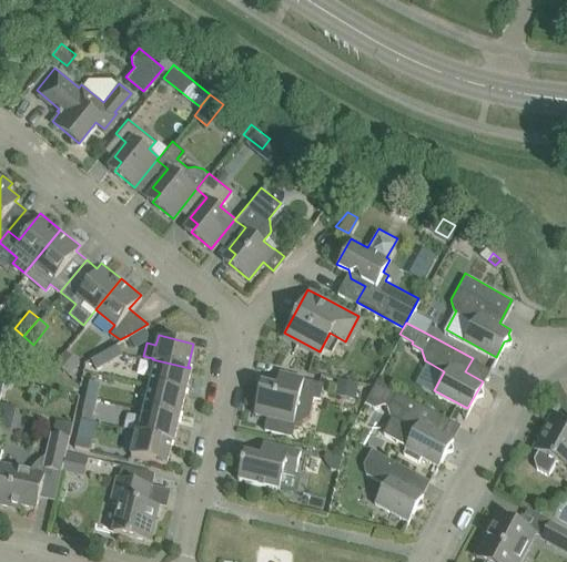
[(103,349),(108,358),(121,351),(115,343),(103,349)]
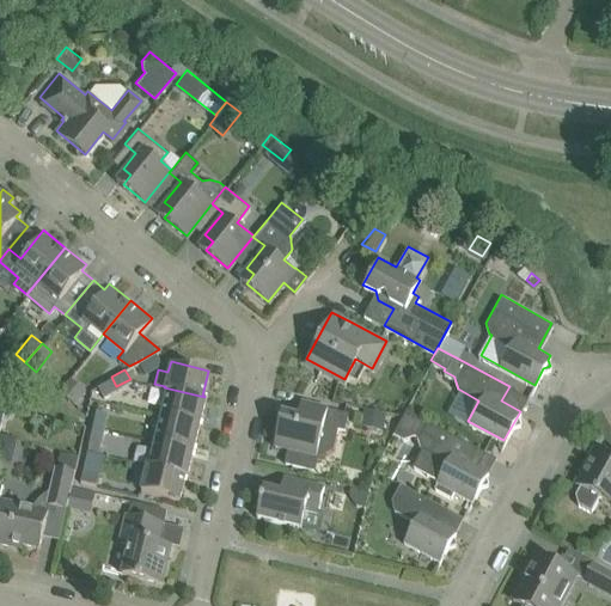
[(57,389),(74,402),(85,389),(69,374),(57,389)]
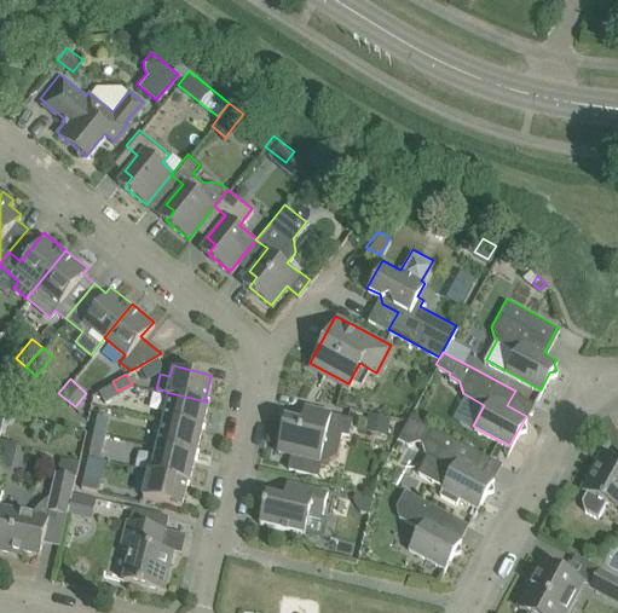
[(104,399),(117,391),(113,381),(98,388),(104,399)]
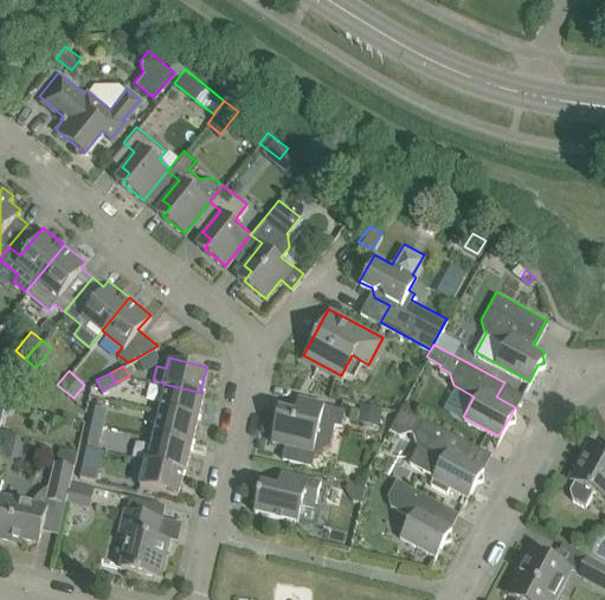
[(197,418),(203,393),(162,384),(165,385),(159,408),(197,418)]
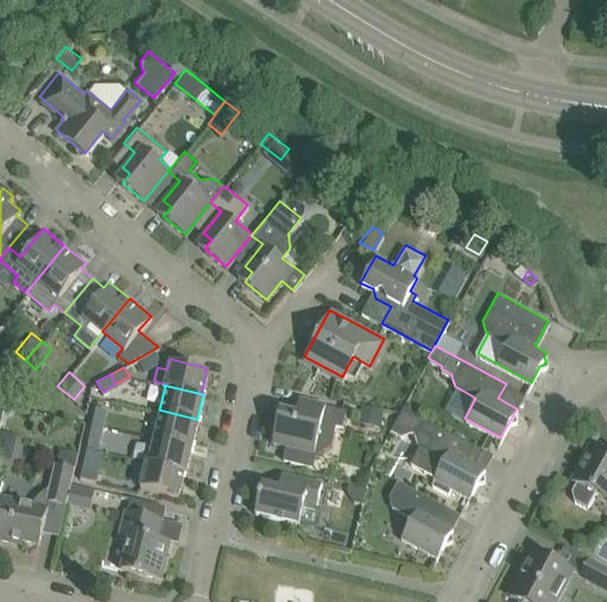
[(278,407),(271,441),(284,443),(280,457),(310,464),(317,435),(324,436),(333,431),(335,423),(341,424),(345,409),(324,404),(324,401),(307,398),(298,395),(295,412),(278,407)]
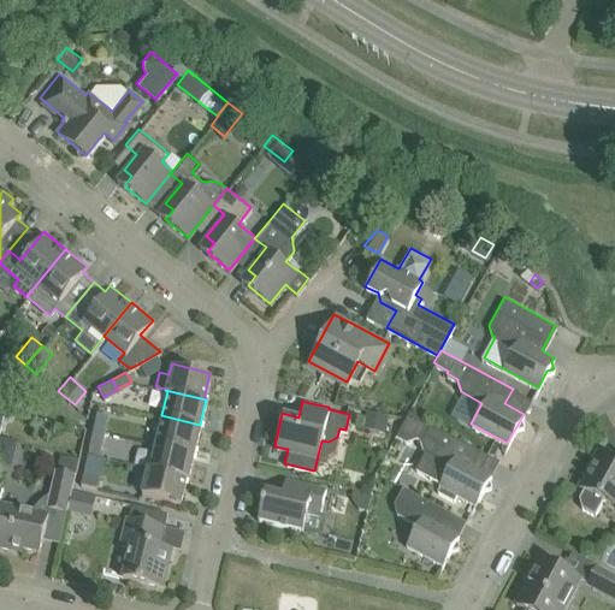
[(361,425),(384,430),(388,412),(365,407),(361,425)]
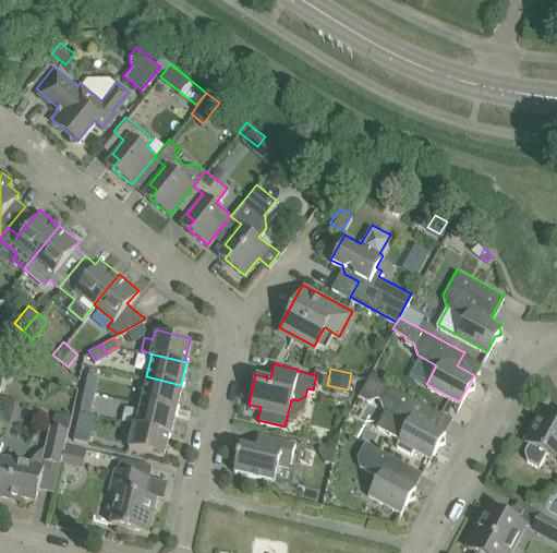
[(94,388),(97,374),(87,372),(84,386),(94,388)]
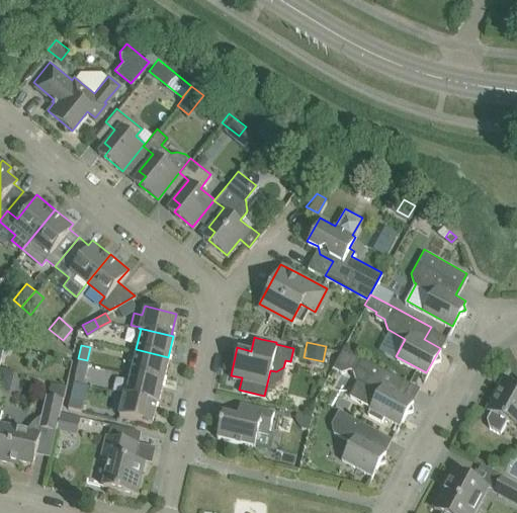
[(343,345),(332,364),(341,369),(350,366),(352,368),(355,377),(356,378),(367,383),(359,399),(369,404),(369,405),(368,407),(369,407),(367,411),(380,418),(382,414),(399,423),(413,398),(397,390),(404,377),(385,367),(360,354),(343,345)]
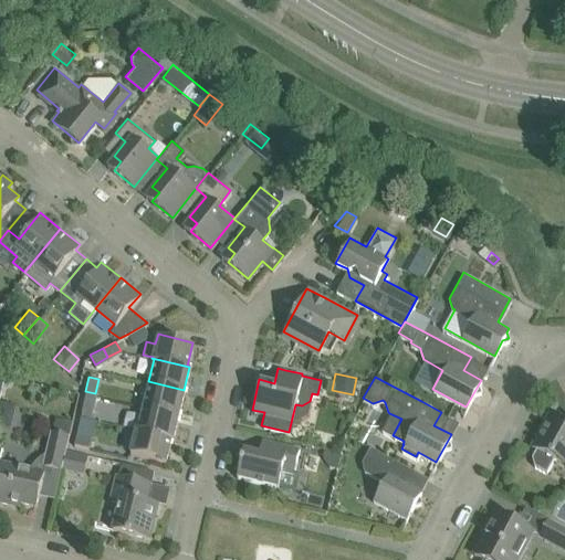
[(178,413),(184,390),(148,381),(143,404),(178,413)]
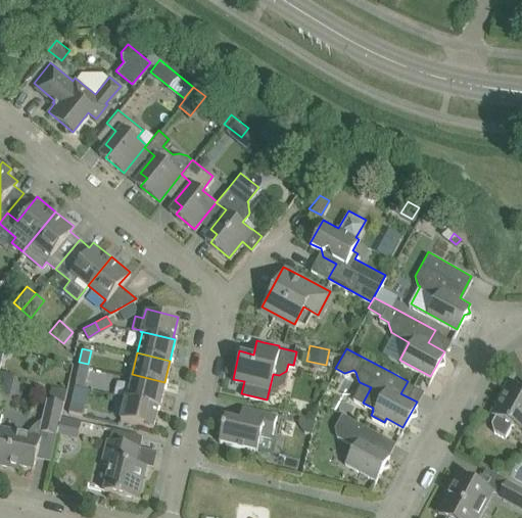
[(85,377),(88,364),(79,362),(76,375),(85,377)]
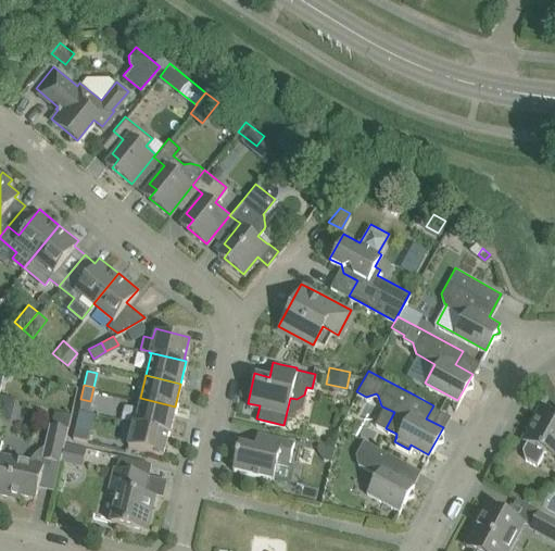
[(169,429),(175,407),(140,398),(135,421),(133,420),(133,421),(169,429)]
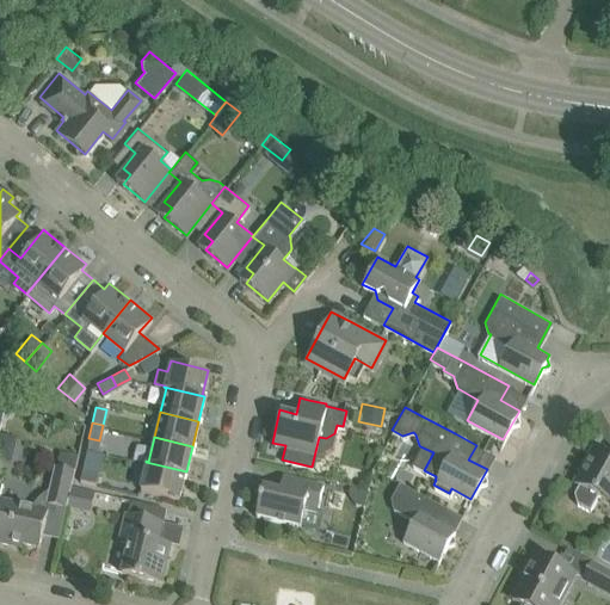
[(577,474),(573,480),(578,482),(574,489),(577,501),(589,507),(603,482),(609,486),(609,448),(607,446),(604,451),(592,445),(577,474)]
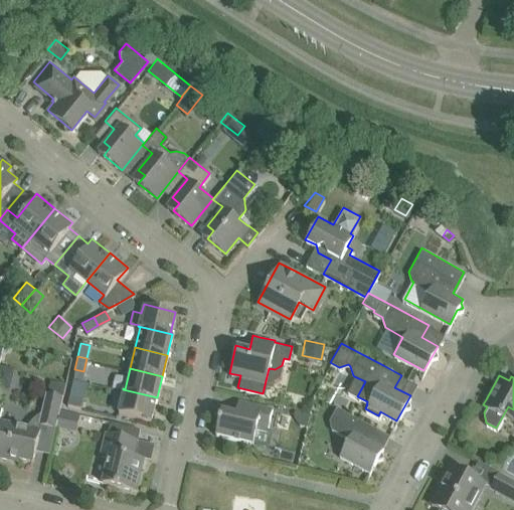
[(73,377),(70,390),(79,391),(81,379),(73,377)]
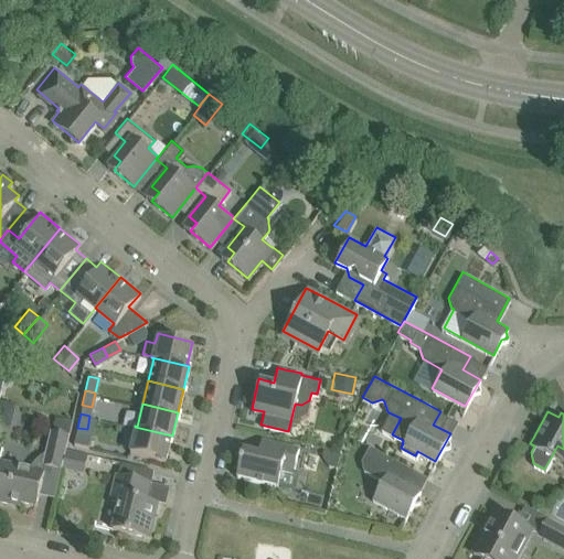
[(67,431),(71,418),(54,415),(52,428),(50,428),(42,462),(60,466),(61,461),(64,447),(67,431)]
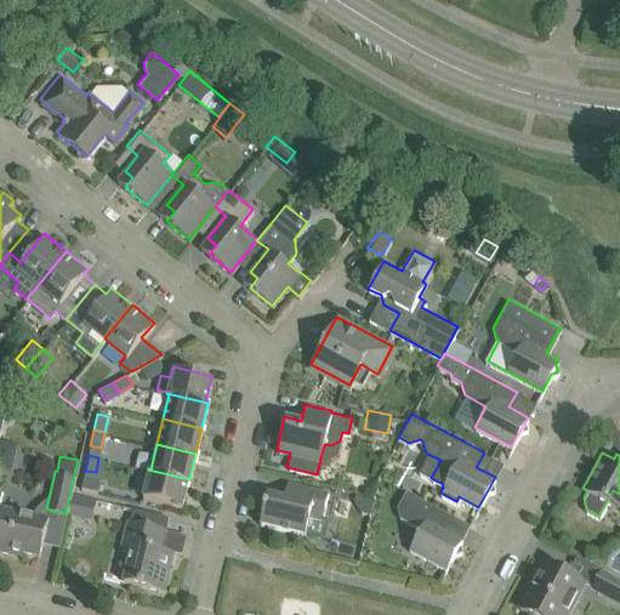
[(189,479),(148,470),(142,495),(181,505),(187,479),(189,479)]
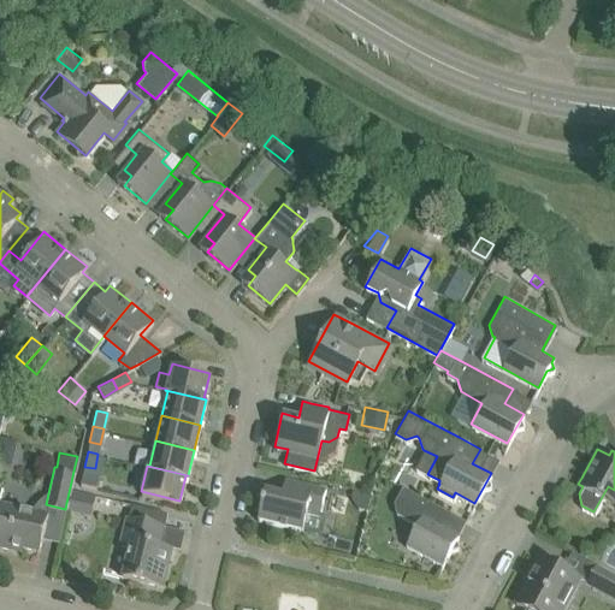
[(80,481),(96,485),(99,474),(83,471),(80,481)]
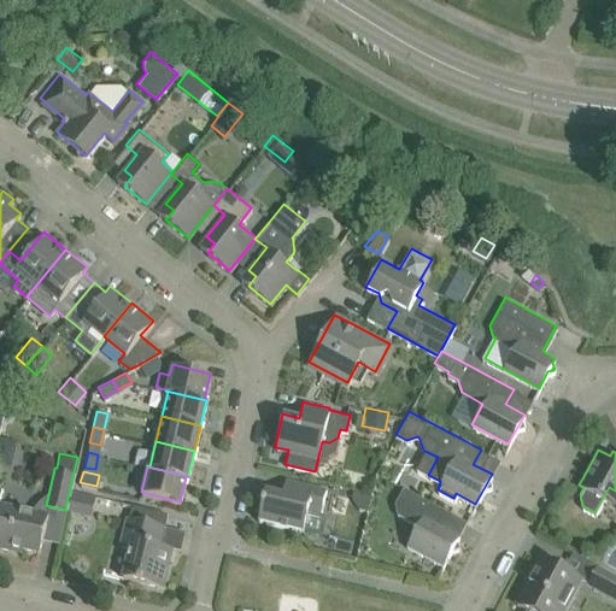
[(264,489),(258,518),(262,520),(267,526),(273,522),(321,533),(324,513),(320,512),(326,487),(292,479),(285,477),(281,493),(264,489)]
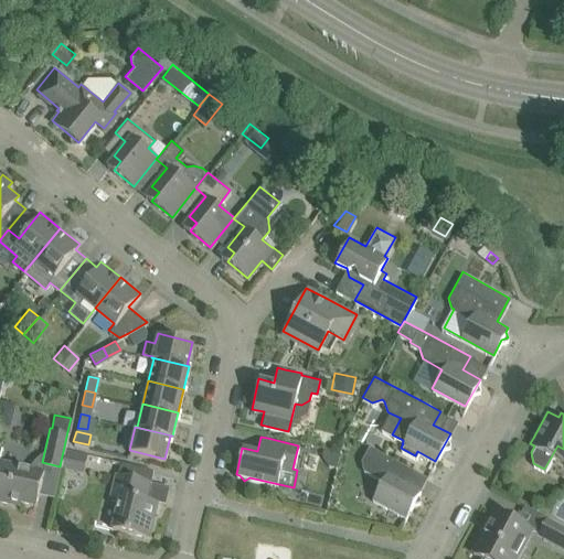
[(411,466),(369,443),(360,459),(363,469),(382,479),(372,497),(405,516),(419,488),(403,480),(411,466)]
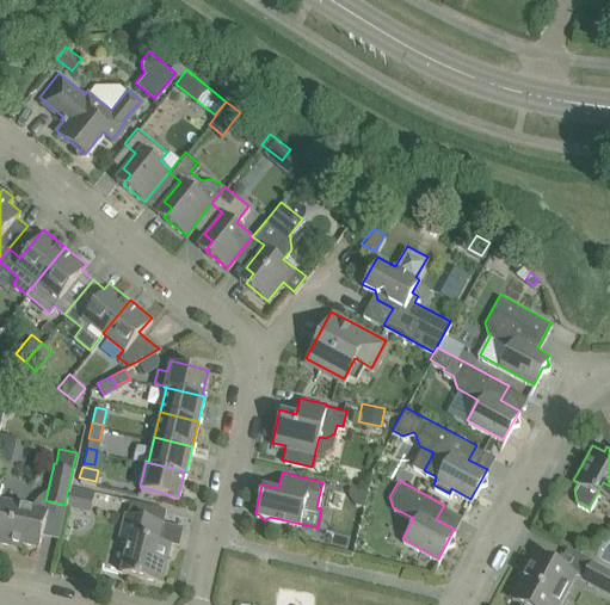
[(367,486),(350,482),(347,489),(356,501),(363,502),(367,486)]
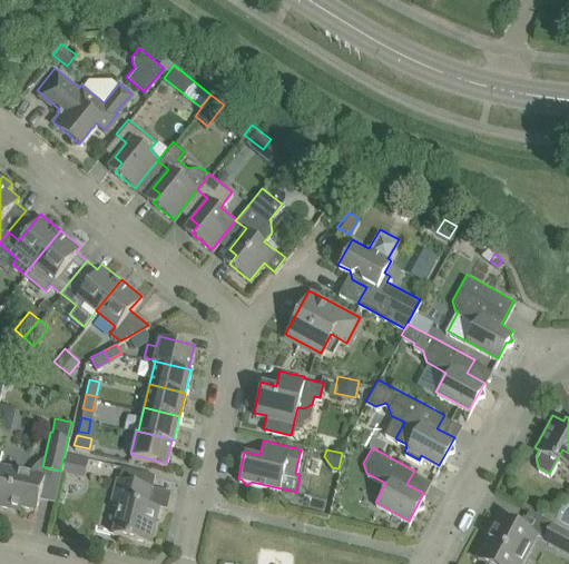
[(81,470),(85,455),(65,451),(61,465),(81,470)]
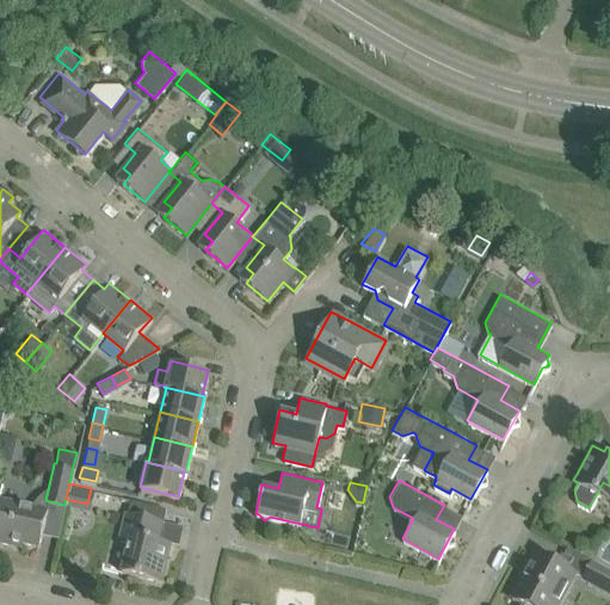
[(38,544),(47,508),(0,497),(0,538),(20,544),(22,539),(38,544)]
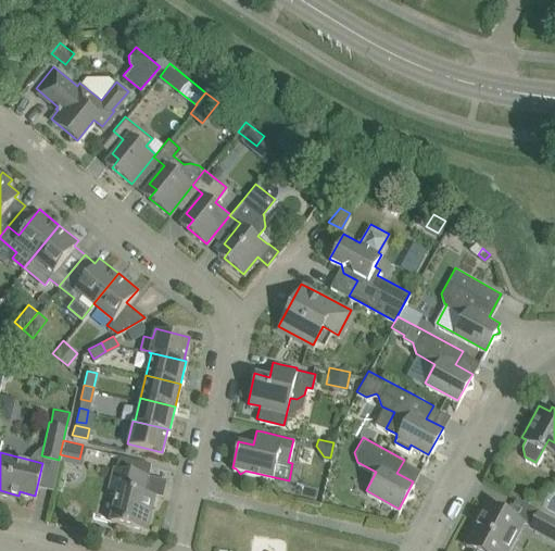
[(148,473),(113,465),(108,489),(116,491),(110,518),(146,527),(154,492),(143,490),(148,473)]
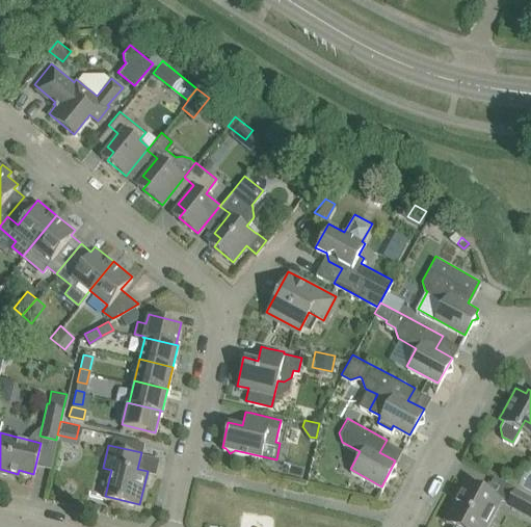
[(459,526),(483,526),(500,497),(467,479),(445,519),(459,526)]
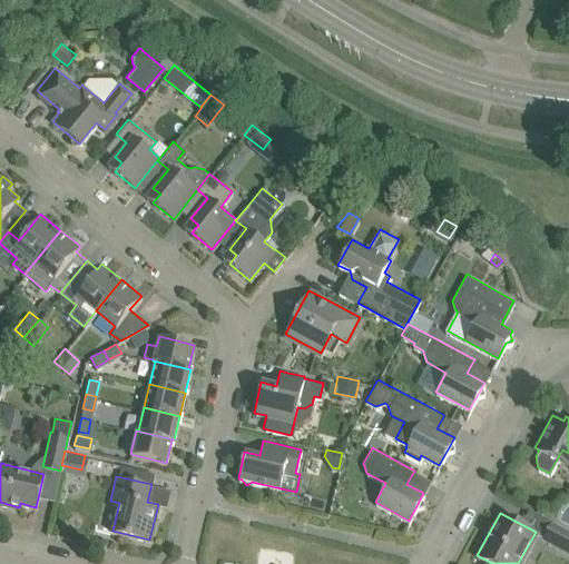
[(568,528),(552,520),(543,536),(568,550),(568,528)]
